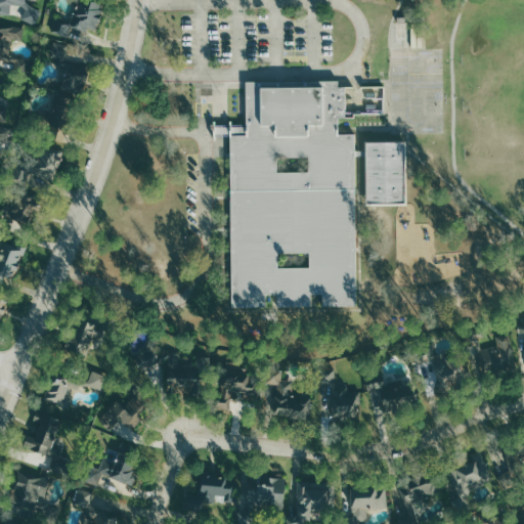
[(26,3),(26,0),(0,0),(0,13),(11,14),(11,4),(26,5),(26,12),(23,19),(38,25),(44,9),(26,3)]
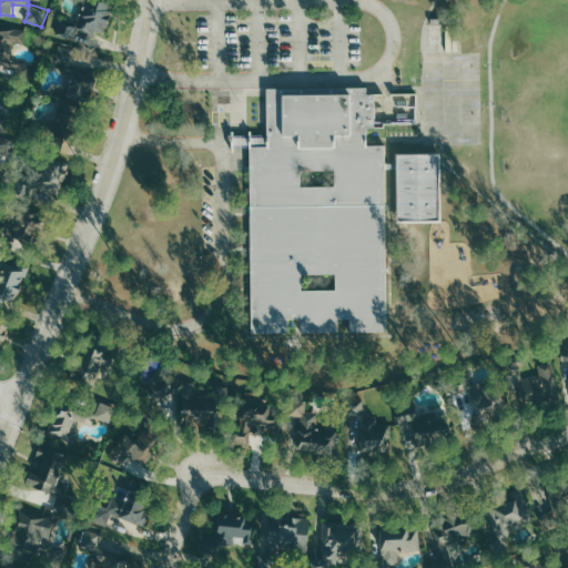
[(104,32),(112,3),(99,0),(84,0),(75,36),(92,40),(94,30),(104,32)]
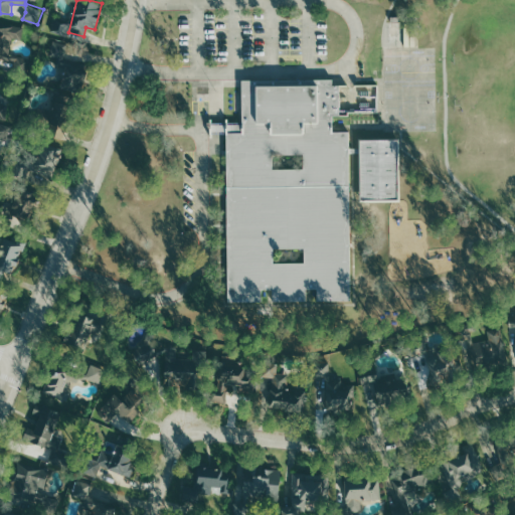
[(10,54),(14,39),(24,39),(23,27),(20,26),(13,27),(0,23),(0,57),(0,68),(14,71),(16,71),(26,74),(28,64),(28,58),(10,54)]
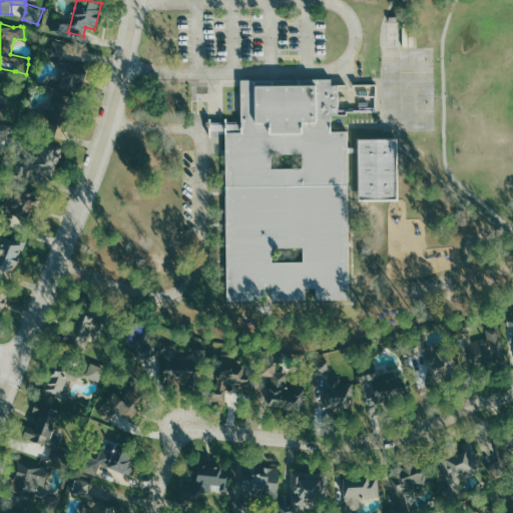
[(52,60),(64,60),(65,74),(83,73),(82,44),(52,46),(52,60)]
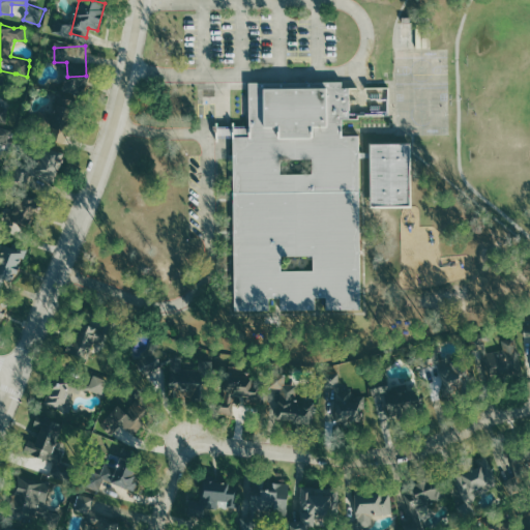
[(248,82),(342,81),(342,87),(350,87),(351,118),(341,118),(341,129),(341,135),(359,134),(361,308),(325,310),(325,296),(315,296),(315,308),(281,310),(281,296),(270,296),(270,308),(234,310),(232,134),(249,134),(248,82)]
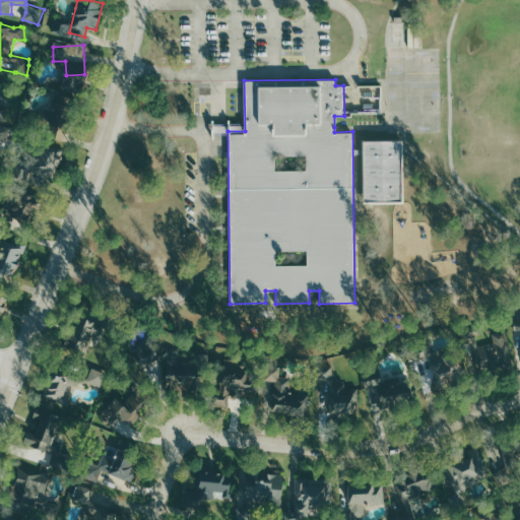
[(53,112),(48,112),(47,123),(67,124),(70,84),(65,84),(64,89),(55,88),(53,112)]
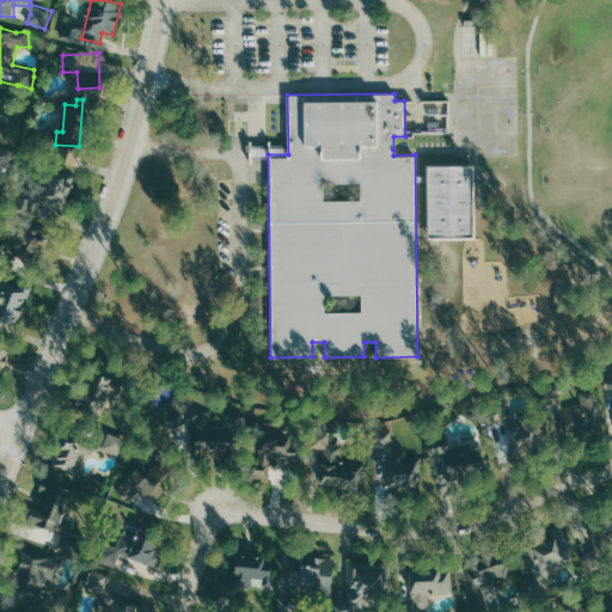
[(10,124),(0,124),(0,140),(10,141),(10,124)]
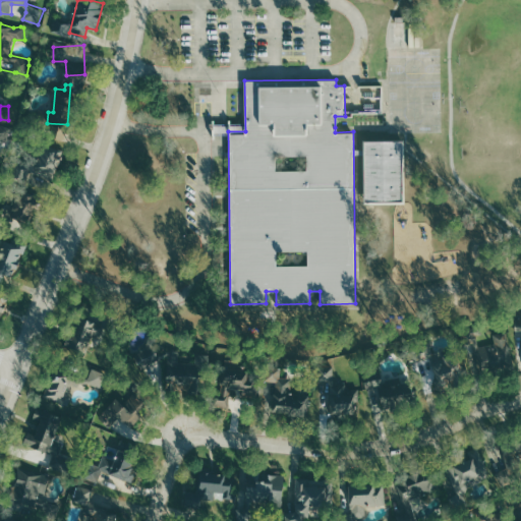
[(62,129),(51,129),(51,140),(63,139),(62,129)]
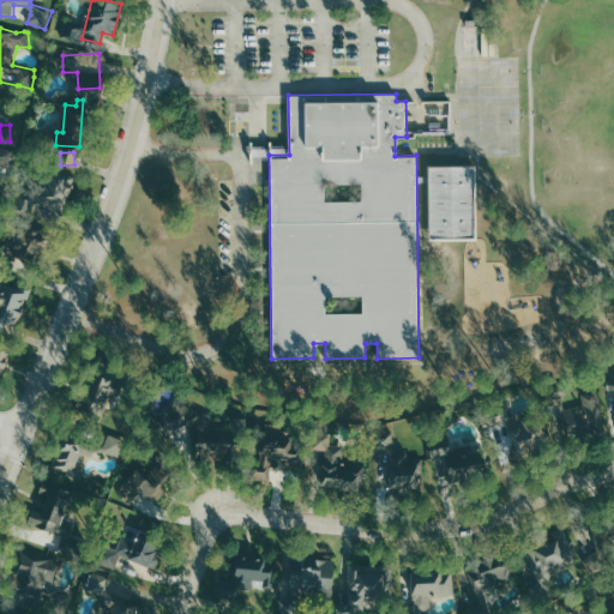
[(475,164),(428,164),(429,238),(475,238),(475,164)]
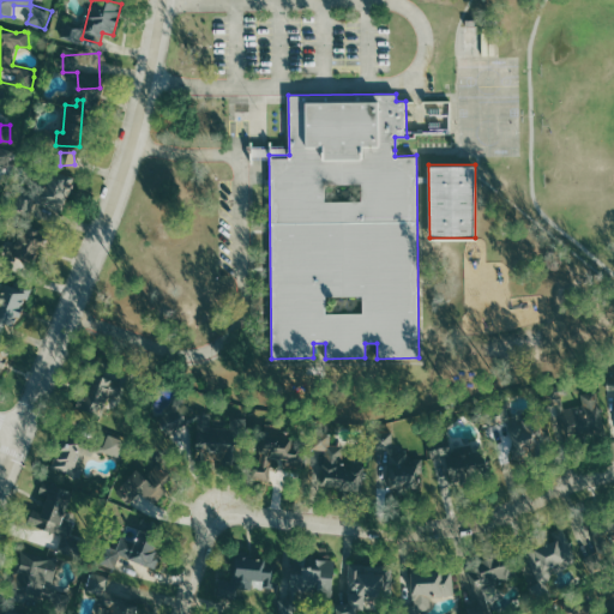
[(73,184),(49,172),(31,210),(54,222),(73,184)]
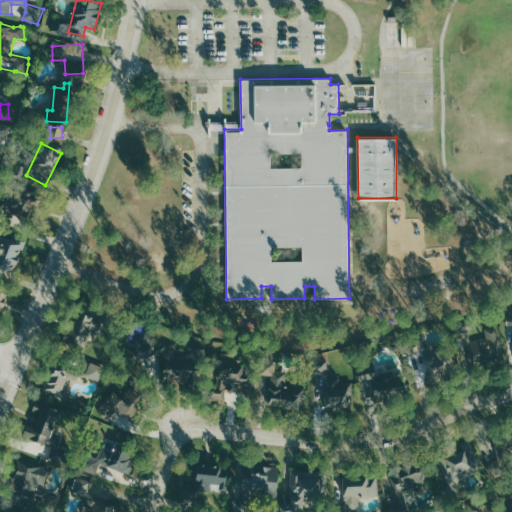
[(6,200),(0,210),(0,212),(21,225),(34,200),(14,189),(8,201),(6,200)]
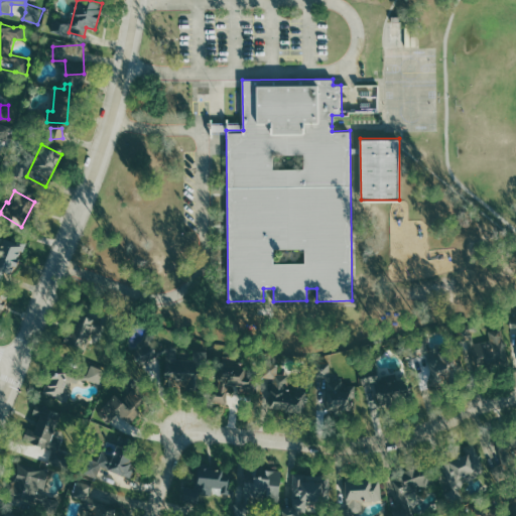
[(0,276),(16,277),(16,251),(26,251),(26,238),(0,238),(0,276)]
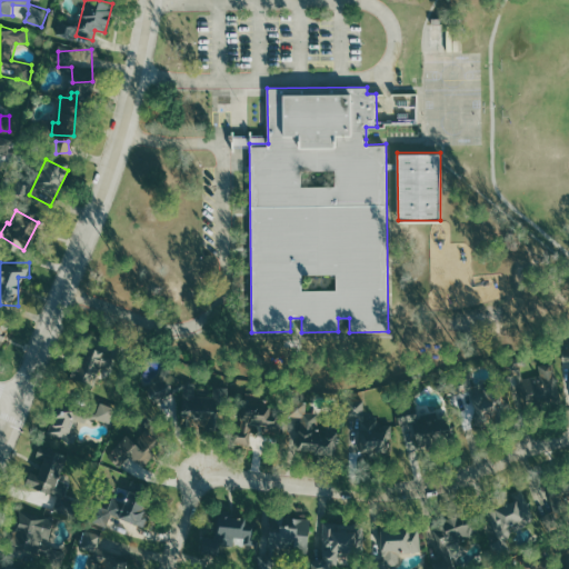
[(97,386),(100,365),(110,367),(112,355),(92,351),(91,357),(81,355),(76,382),(97,386)]
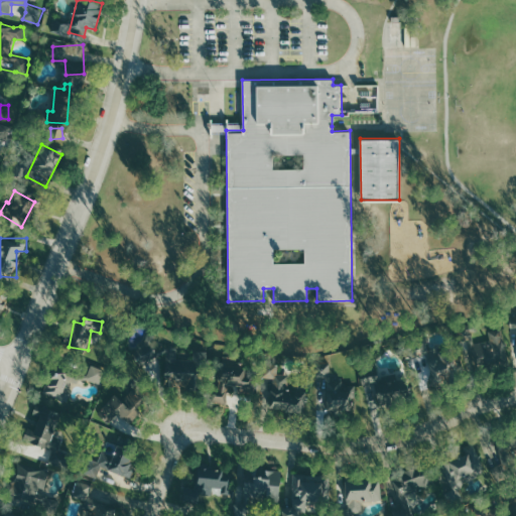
[(478,370),(509,366),(504,329),(489,331),(491,341),(474,343),(478,370)]
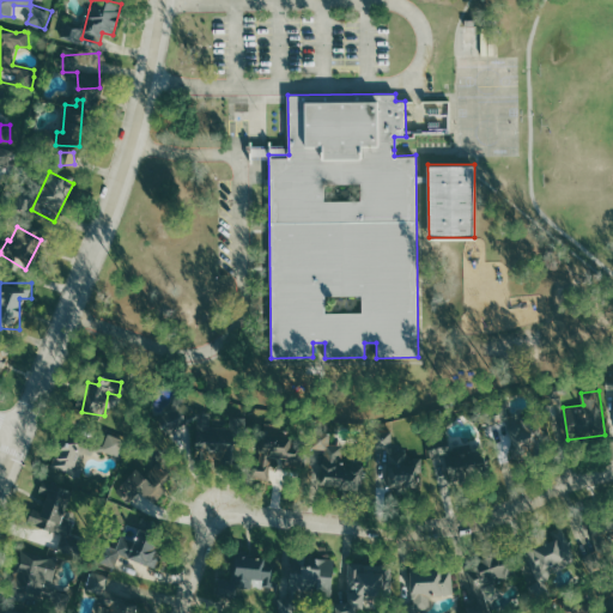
[(194,442),(226,441),(226,428),(225,425),(225,416),(195,417),(186,420),(180,400),(167,404),(155,404),(155,411),(162,434),(164,434),(189,425),(194,442)]
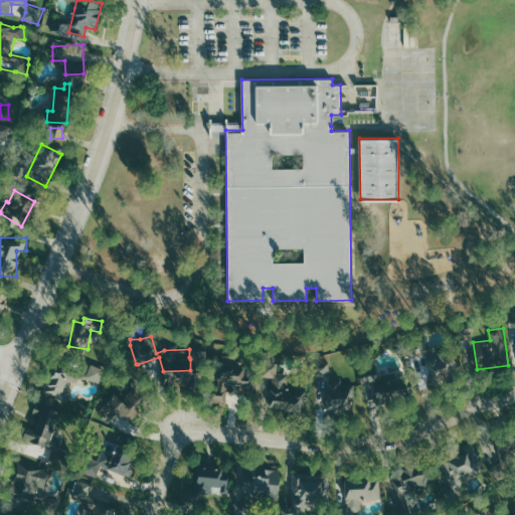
[(427,359),(434,381),(459,374),(453,352),(427,359)]
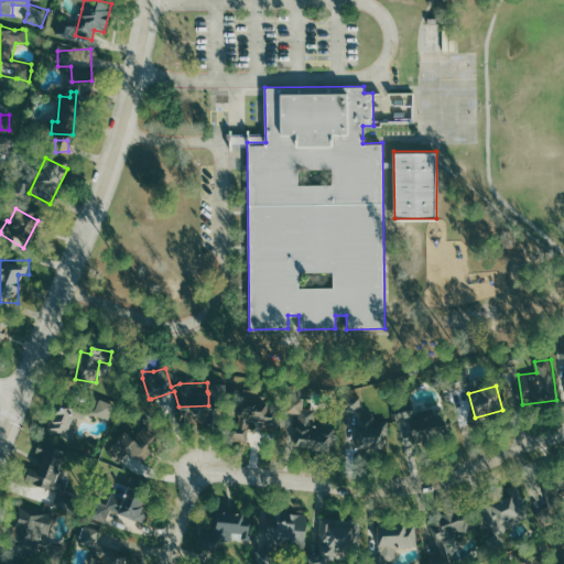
[(361,397),(348,397),(348,451),(388,451),(388,422),(361,422),(361,397)]
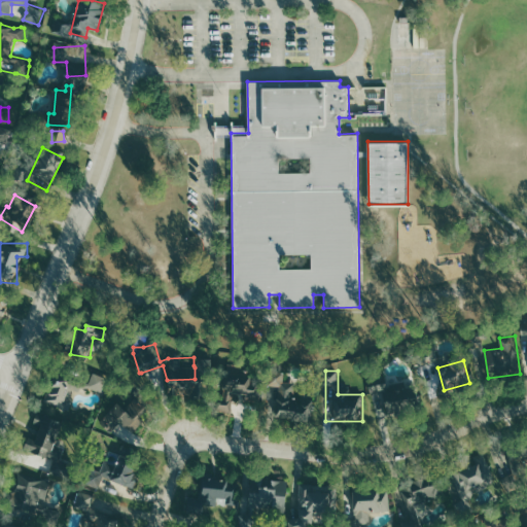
[(314,396),(296,396),(296,382),(285,382),(285,373),(269,373),(269,388),(276,388),(276,415),(294,415),(294,420),(314,421),(314,396)]
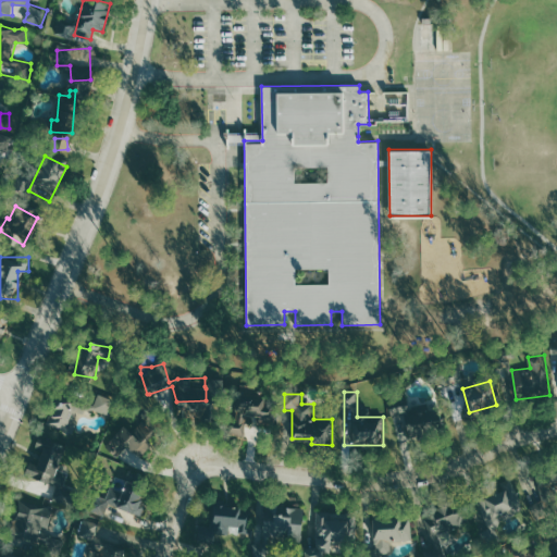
[(96,407),(111,410),(113,398),(98,395),(96,407)]
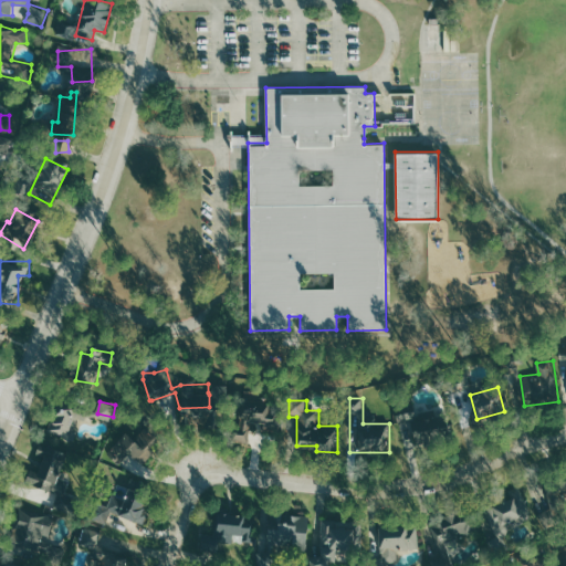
[(50,432),(73,438),(79,415),(55,409),(50,432)]
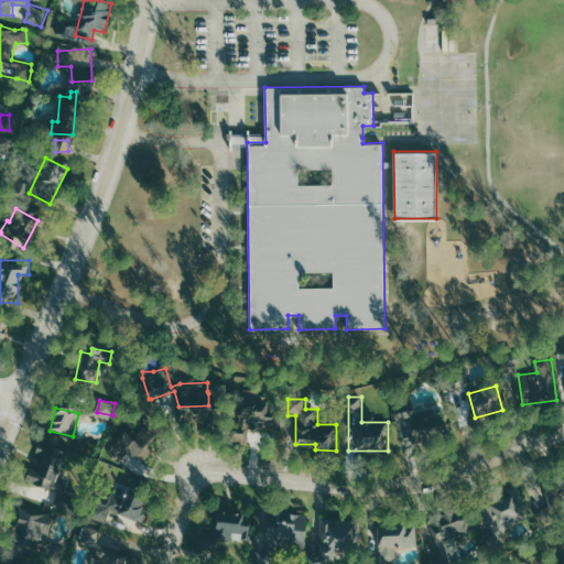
[(405,446),(440,445),(438,414),(404,415),(405,446)]
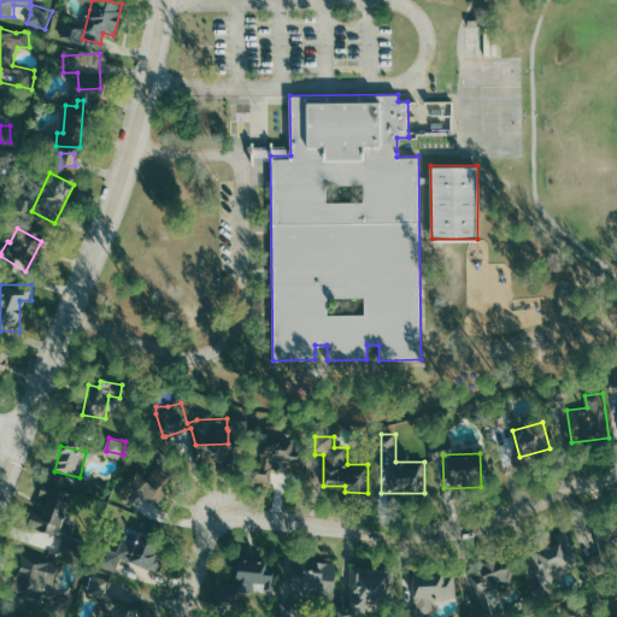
[(158,500),(157,470),(127,471),(128,501),(158,500)]
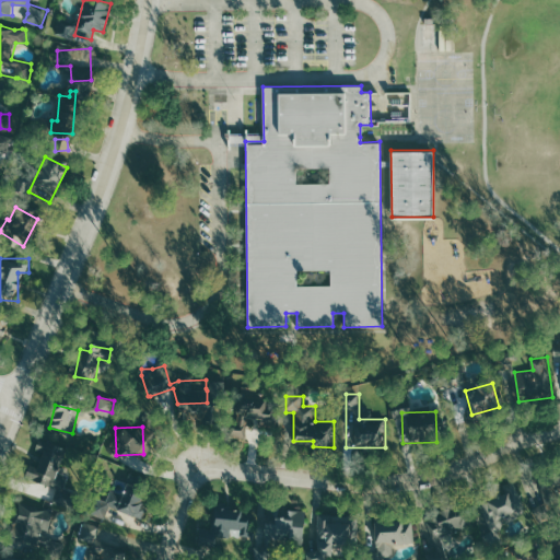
[(59,474),(66,443),(39,436),(35,452),(41,453),(38,466),(30,464),(26,480),(66,489),(69,476),(59,474)]
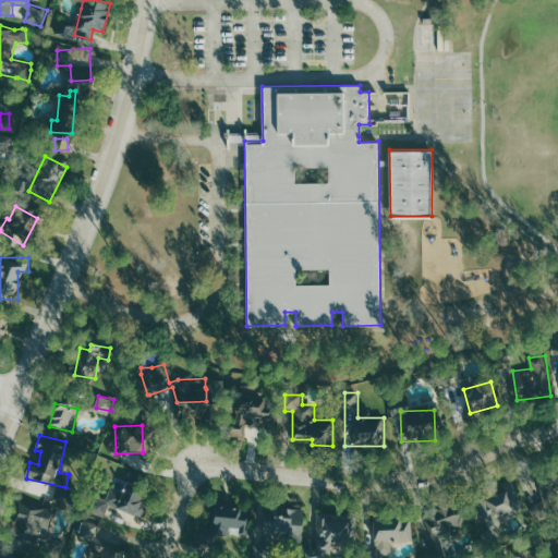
[(91,512),(106,517),(109,507),(140,516),(149,481),(137,477),(135,487),(125,484),(123,490),(111,487),(108,499),(95,496),(91,512)]
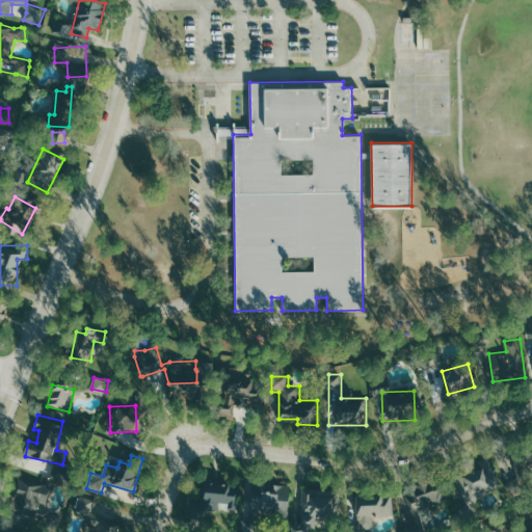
[(501,484),(493,461),(458,474),(467,497),(501,484)]
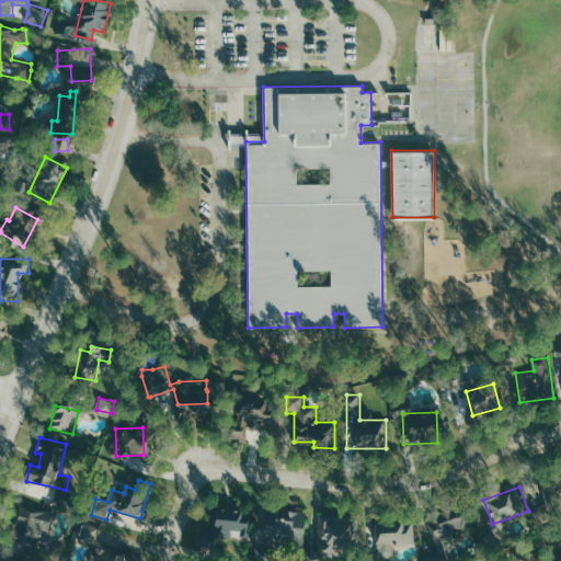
[(54,512),(19,505),(11,547),(46,553),(54,512)]
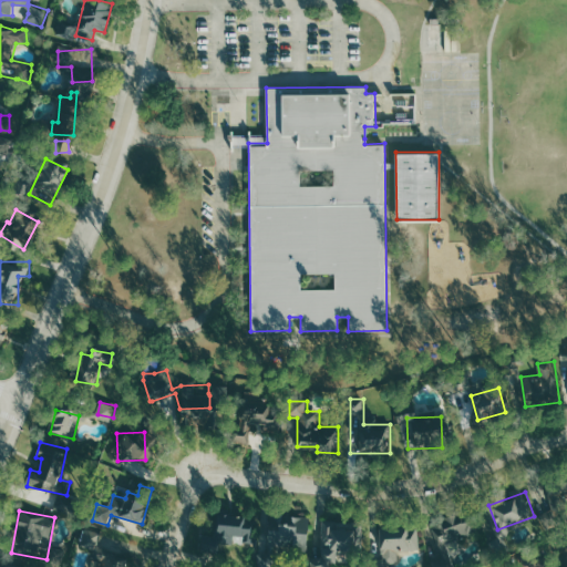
[(468,512),(434,522),(441,545),(475,535),(468,512)]
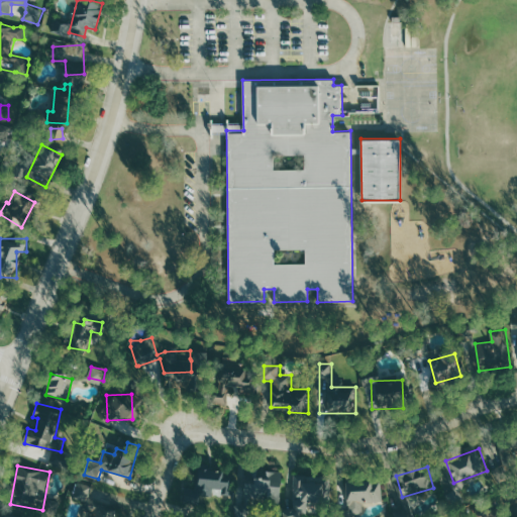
[(253,484),(245,483),(244,501),(281,502),(282,473),(253,472),(253,484)]
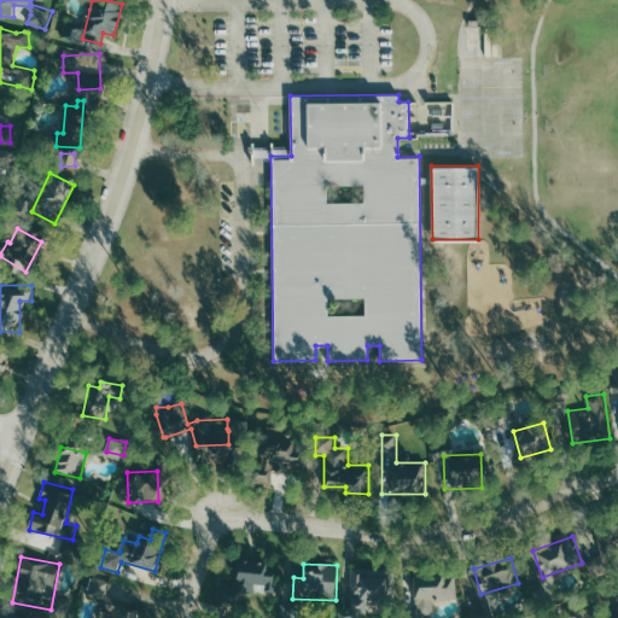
[(396,572),(351,571),(351,608),(339,608),(338,617),(366,617),(366,601),(396,601),(396,572)]
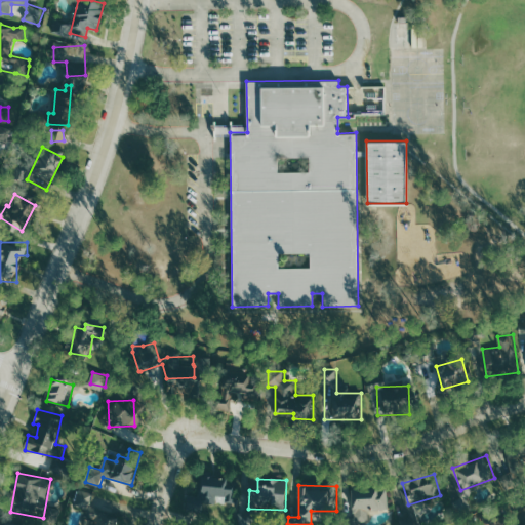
[(389,510),(389,489),(353,490),(354,522),(369,521),(369,511),(389,510)]
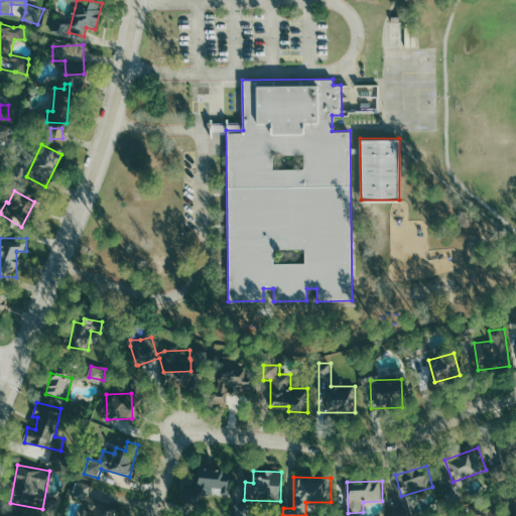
[(89,502),(93,485),(78,482),(74,498),(89,502)]
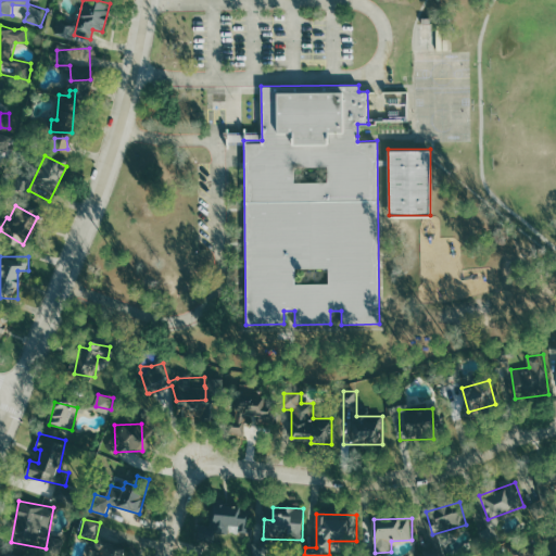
[(124,555),(127,547),(98,539),(92,555),(124,555)]
